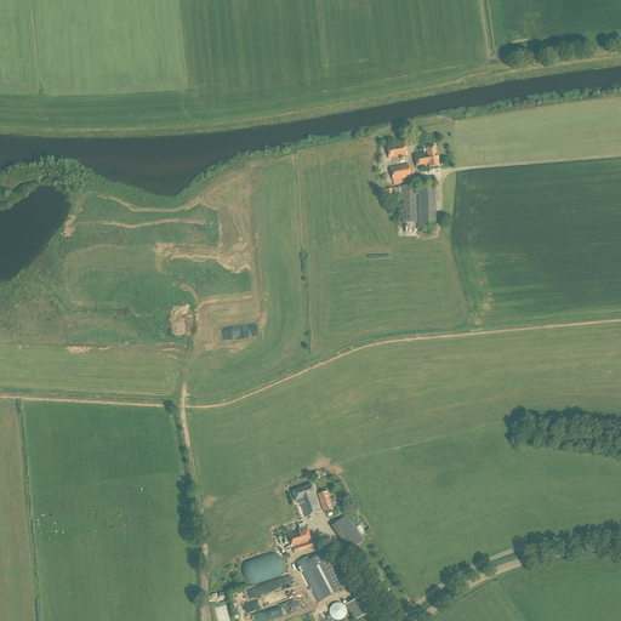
[(389,159),(406,155),(404,140),(398,141),(399,144),(387,146),(389,159)]
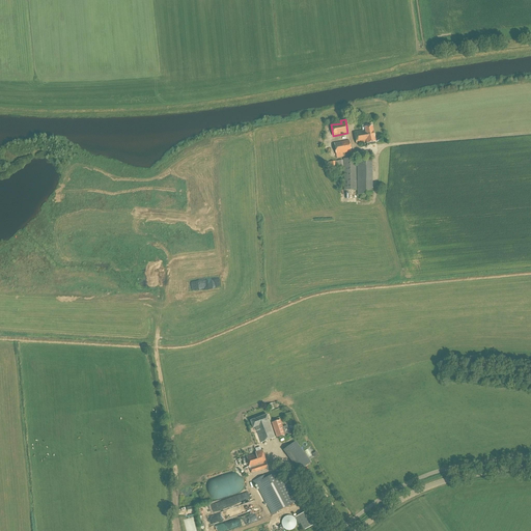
[(374,142),(375,142),(372,127),(364,128),(365,130),(354,132),(356,144),(366,142),(366,143),(367,143),(367,145),(375,143),(374,142)]
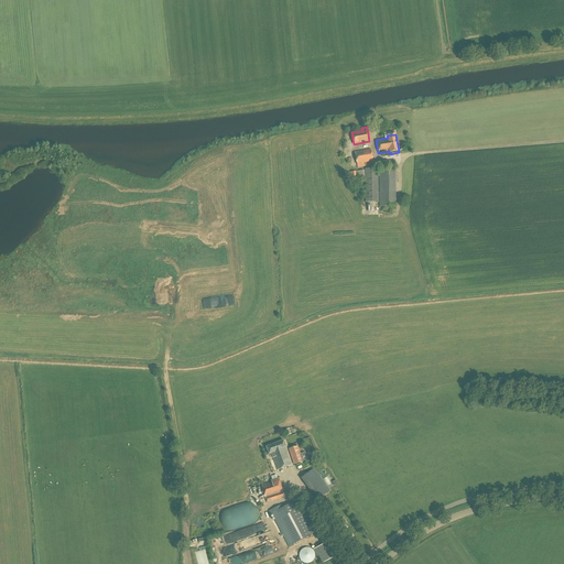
[(357,167),(365,166),(364,163),(372,161),(370,149),(355,152),(357,167)]
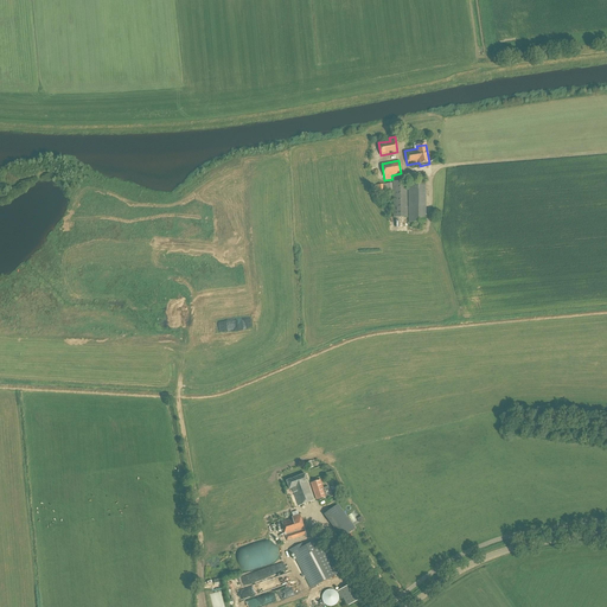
[(407,217),(407,181),(393,181),(393,183),(385,184),(387,193),(393,192),(394,218),(407,217)]
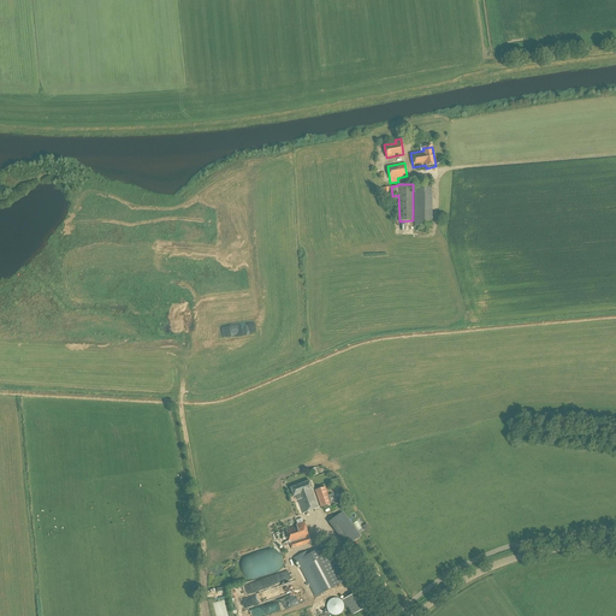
[(415,225),(432,225),(431,191),(431,184),(414,184),(415,225)]
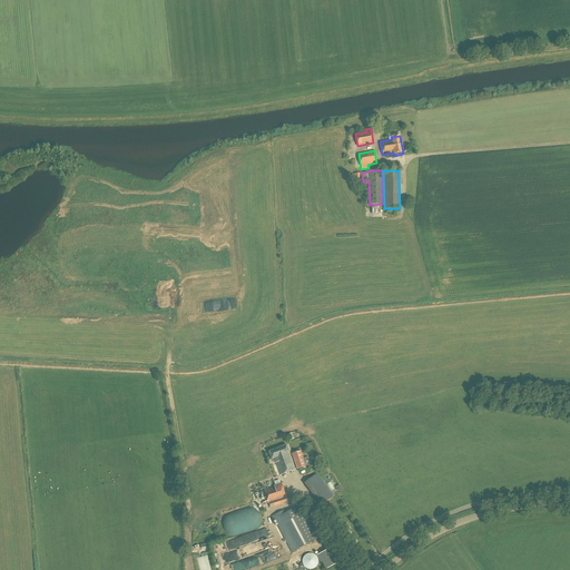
[(353,184),(361,183),(360,183),(362,182),(361,173),(352,174),(353,184)]
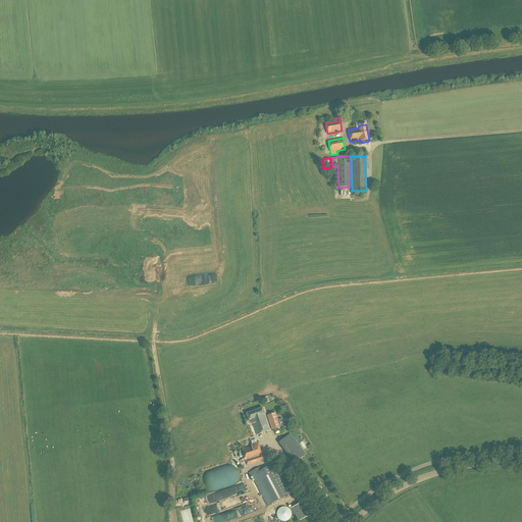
[(269,431),(264,415),(265,415),(262,408),(246,414),(249,421),(251,420),(257,435),(269,431)]
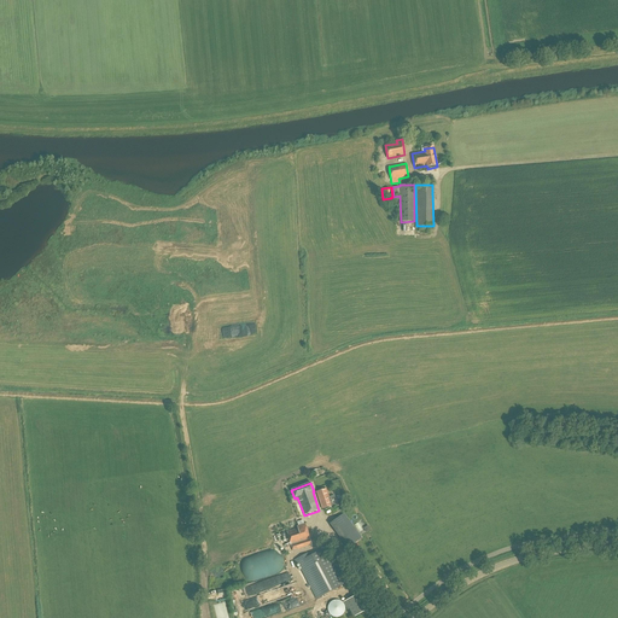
[(326,489),(316,491),(322,509),(332,506),(336,503),(337,503),(334,496),(333,496),(328,497),(326,489)]
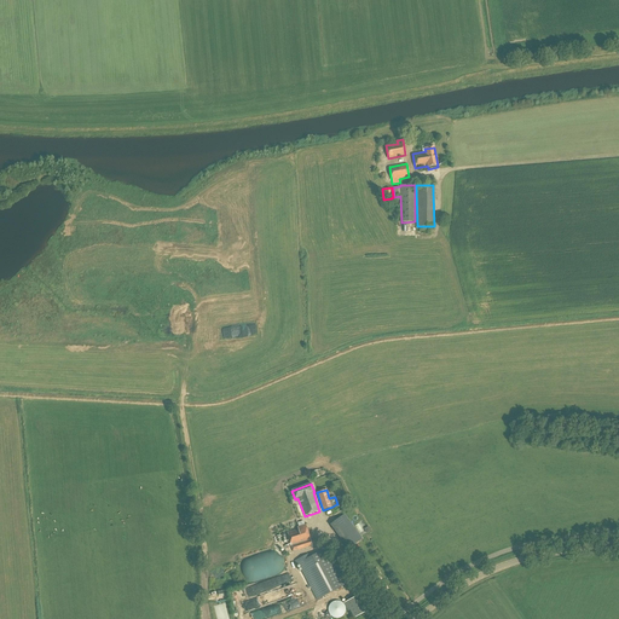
[(330,525),(348,549),(363,538),(345,514),(330,525)]
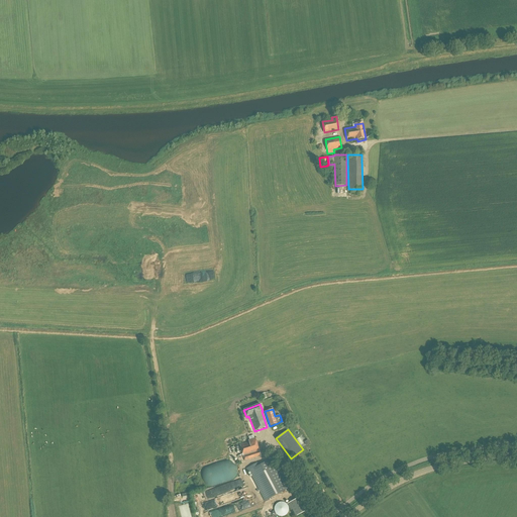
[(244,460),(261,455),(255,438),(248,440),(249,442),(239,444),(244,460)]
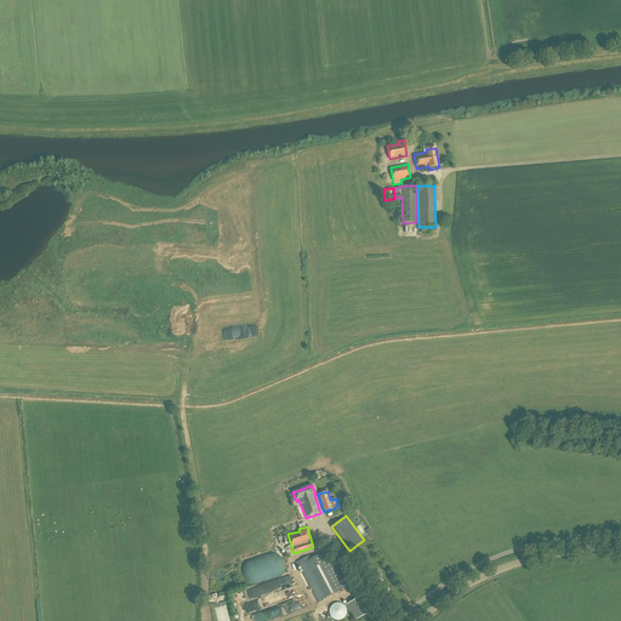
[(329,554),(313,563),(309,556),(296,563),(297,567),(298,565),(300,568),(318,602),(346,586),(329,554)]
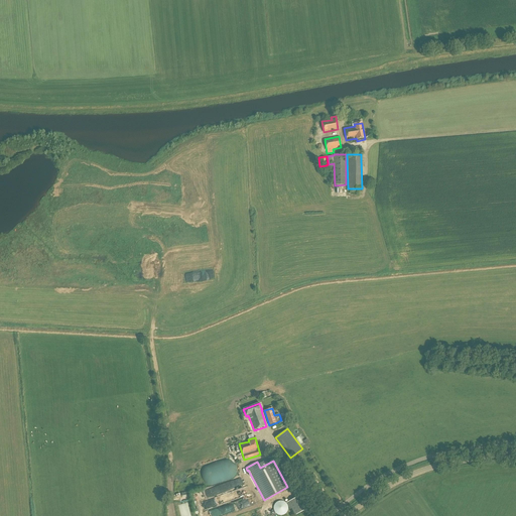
[(232,475),(213,481),(214,485),(234,480),(232,475)]
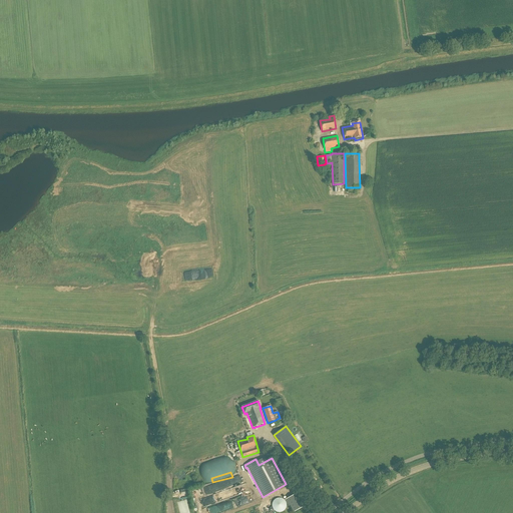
[(236,488),(238,494),(252,489),(250,484),(236,488)]
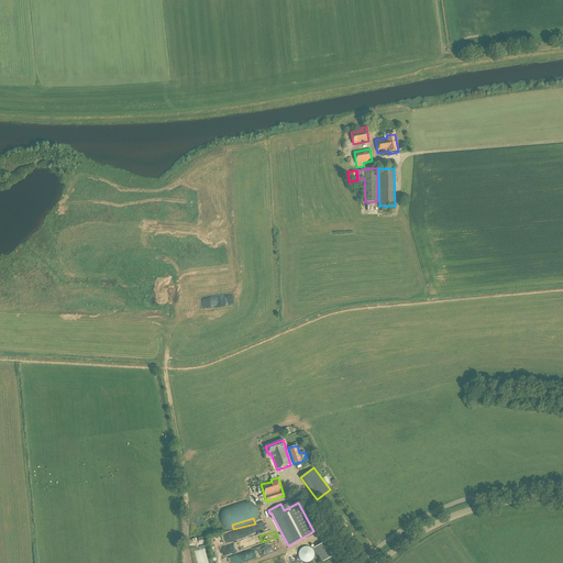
[(232,541),(230,534),(219,538),(221,543),(232,541)]
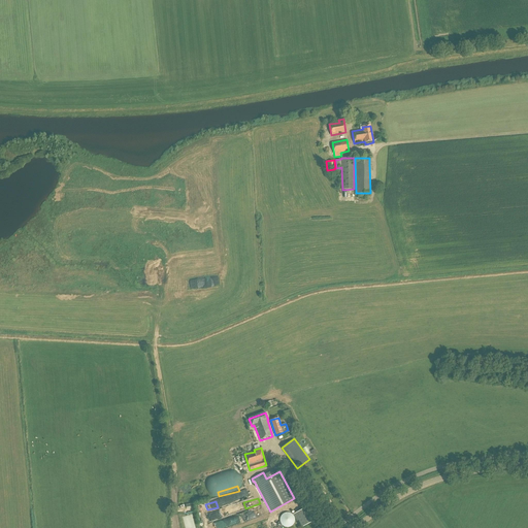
[(302,527),(312,522),(305,508),(295,514),(302,527)]
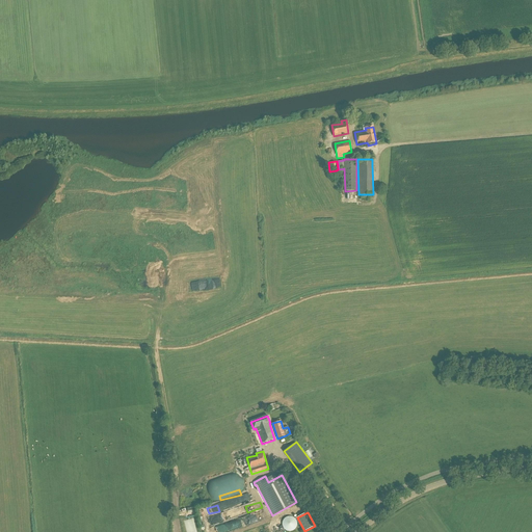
[(295,520),(294,519),(293,517),(292,517),(291,517),(290,516),(289,516),(288,517),(287,517),(286,517),(286,519),(285,519),(285,520),(284,520),(283,521),(283,522),(283,523),(283,524),(282,525),(283,525),(283,526),(283,527),(283,528),(284,529),(285,530),(286,530),(286,531),(287,531),(288,531),(289,531),(290,531),(291,531),(292,531),(293,531),(294,530),(295,530),(295,529),(296,529),(296,528),(296,527),(297,526),(297,525),(297,524),(297,523),(296,522),(296,521),(296,520),(295,520)]
